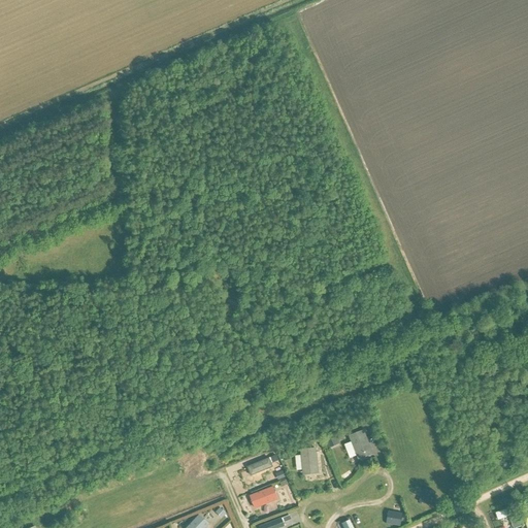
[(364,430),(349,436),(358,460),(373,454),(364,430)]
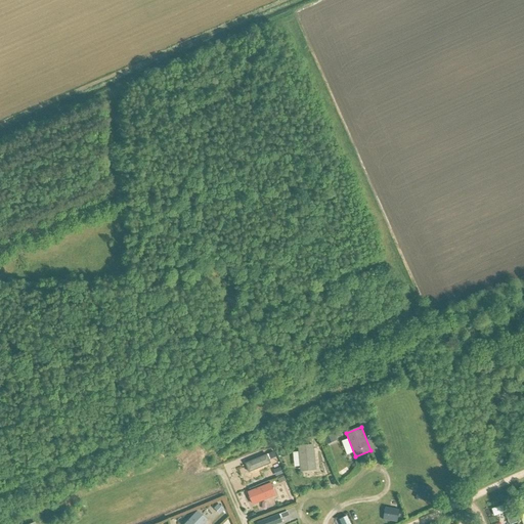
[(322,439),(325,446),(338,440),(335,433),(322,439)]
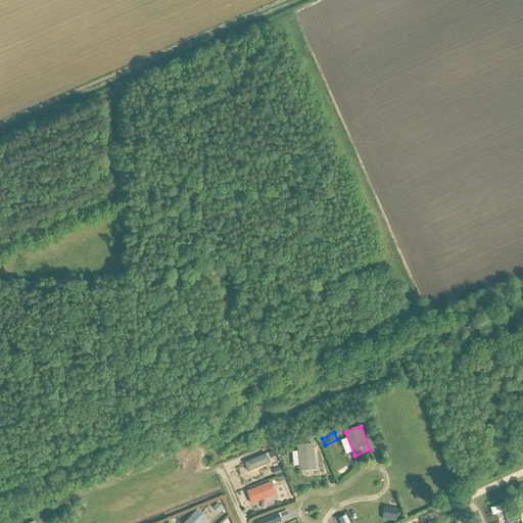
[(297,445),(300,471),(316,470),(313,443),(297,445)]
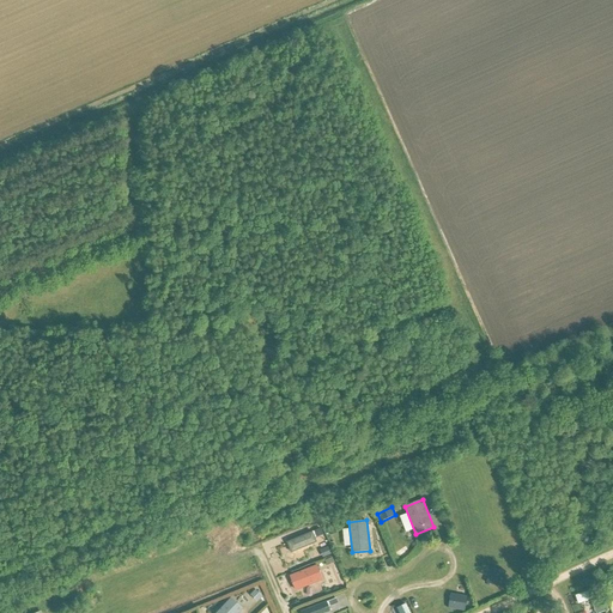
[(313,532),(286,542),(291,553),(317,542),(313,532)]
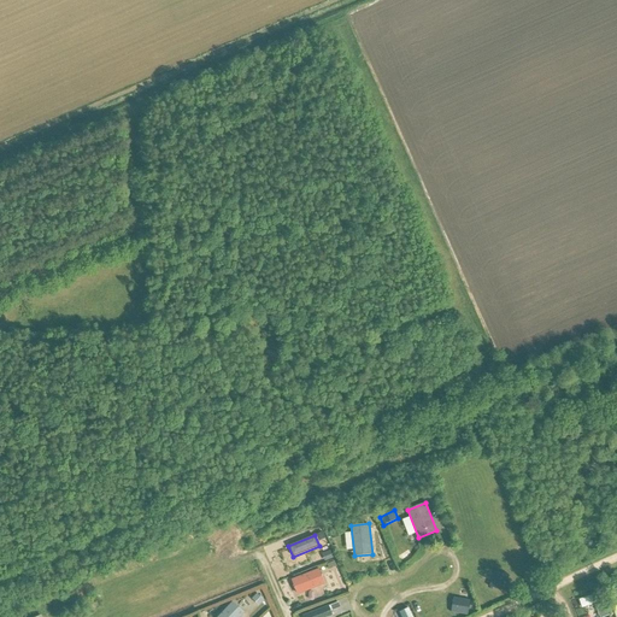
[(322,554),(325,562),(334,558),(330,551),(322,554)]
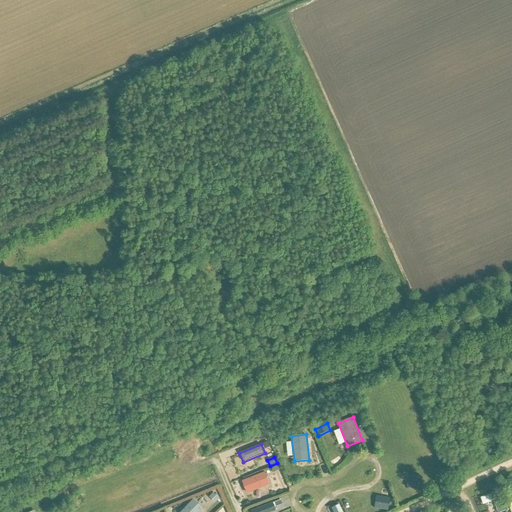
[(264,472),(242,481),(247,494),(270,485),(264,472)]
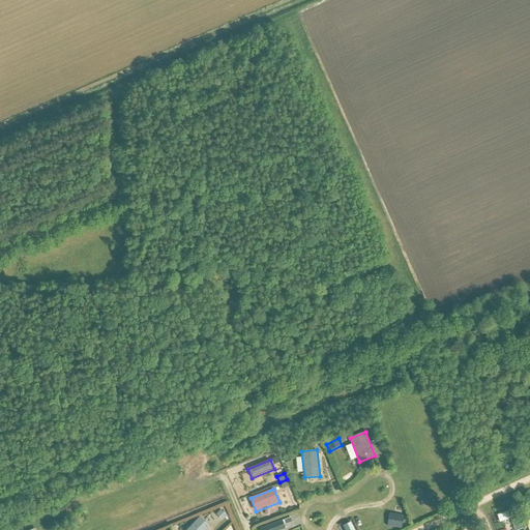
[(425,491),(420,504),(427,506),(433,508),(437,495),(432,493),(425,491)]
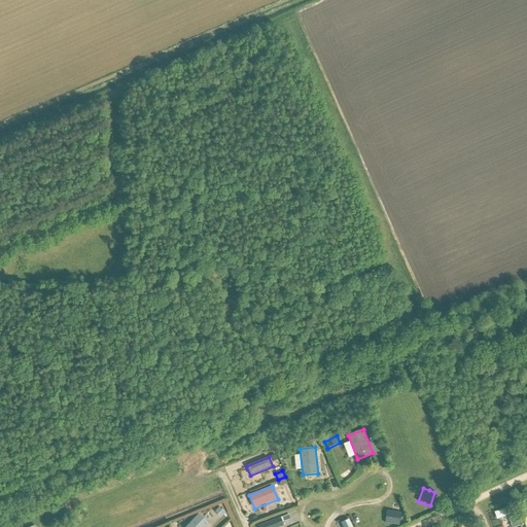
[(497,510),(500,517),(518,511),(515,503),(497,510)]
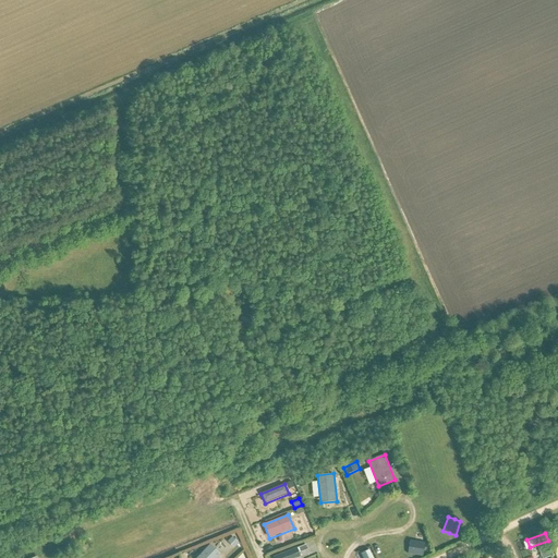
[(228,542),(234,548),(239,543),(232,536),(228,542)]
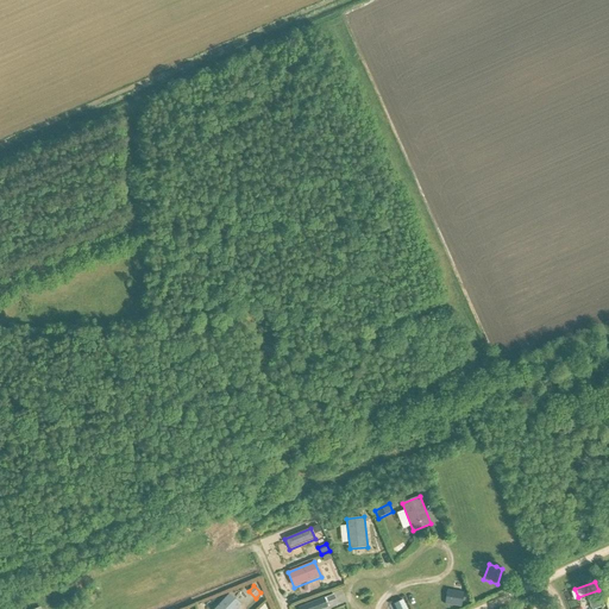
[(446,600),(445,607),(462,608),(463,602),(464,595),(447,592),(446,600)]
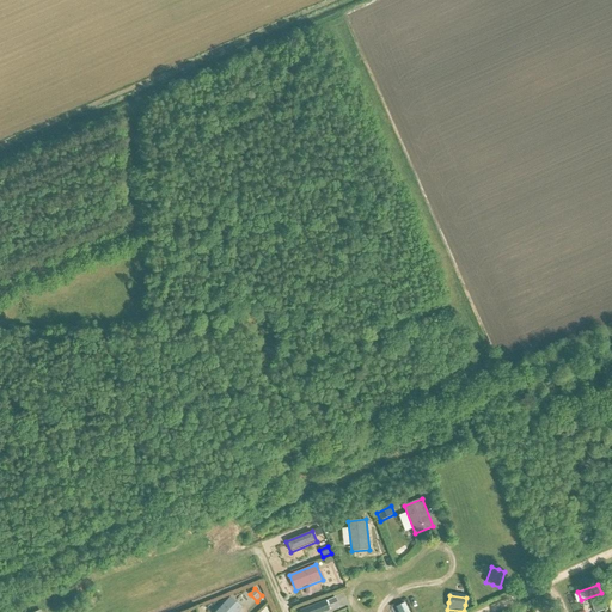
[(215,611),(238,611),(243,609),(231,597),(215,611)]
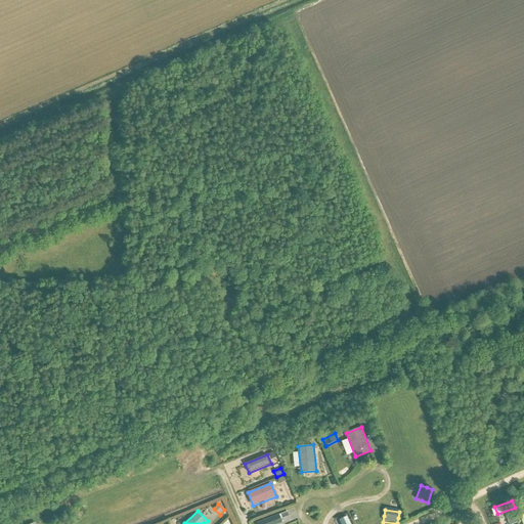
[(279,515),(258,523),(277,523),(282,523),(280,519),(279,515)]
